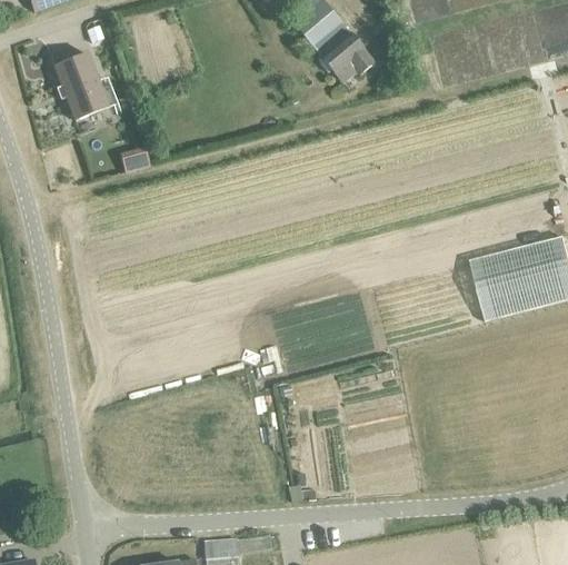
[(30,0),(33,10),(60,0),(30,0)]
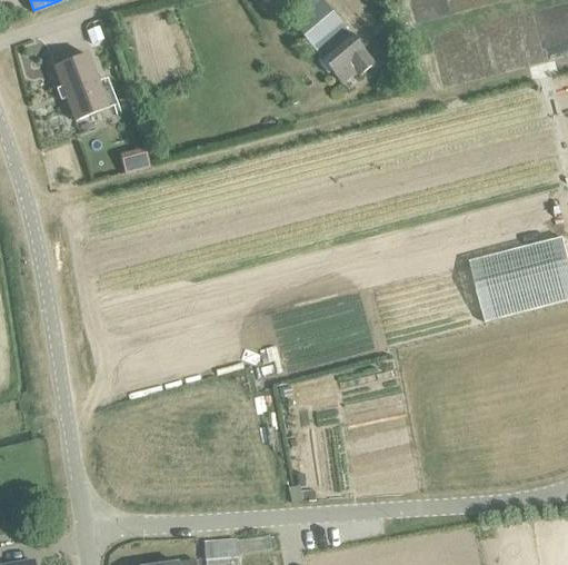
[(321,0),(295,22),(312,43),(321,53),(319,55),(341,81),(357,69),(359,72),(374,60),(324,0),(321,0)]
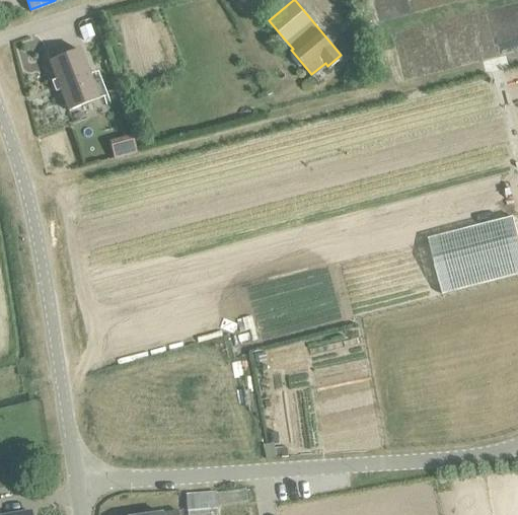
[(69,108),(98,96),(79,47),(49,59),(69,108)]
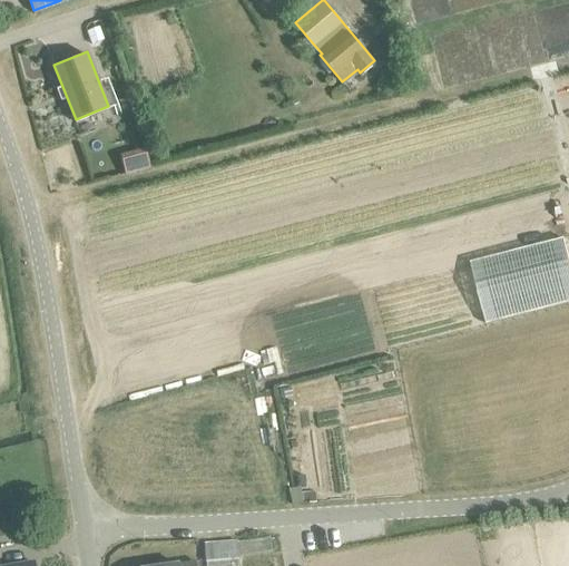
[(125,168),(150,164),(147,145),(121,149),(125,168)]
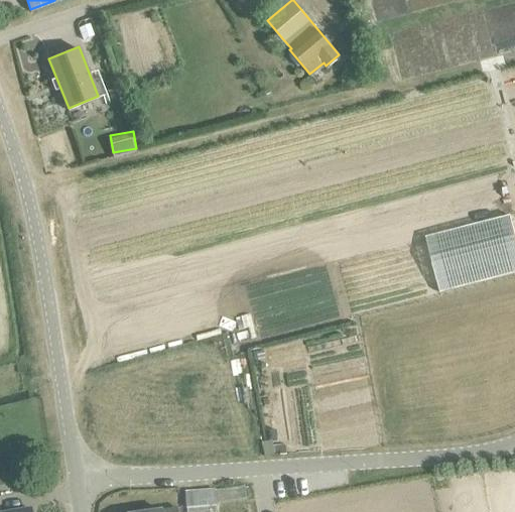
[(428,231),(441,287),(514,270),(514,212),(428,231)]
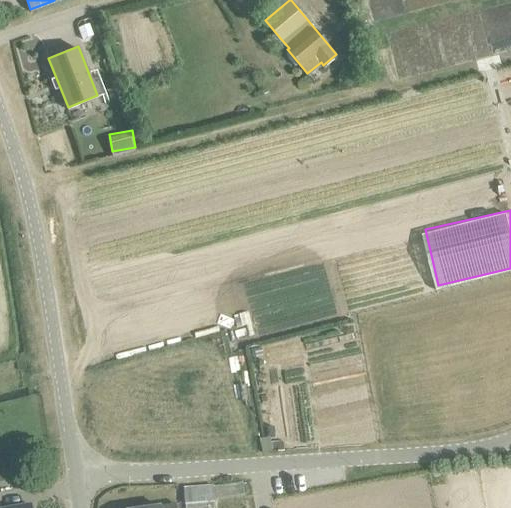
[(184,501),(185,501),(213,499),(212,483),(183,485),(184,501)]
